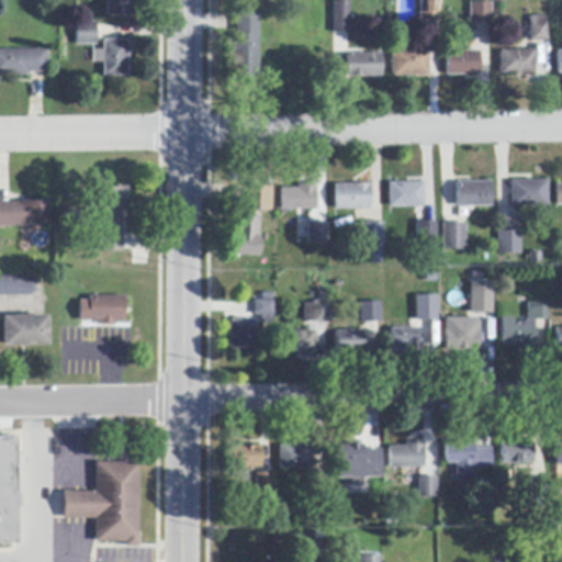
[(127,0),(127,17),(105,15),(105,0),(127,0)]
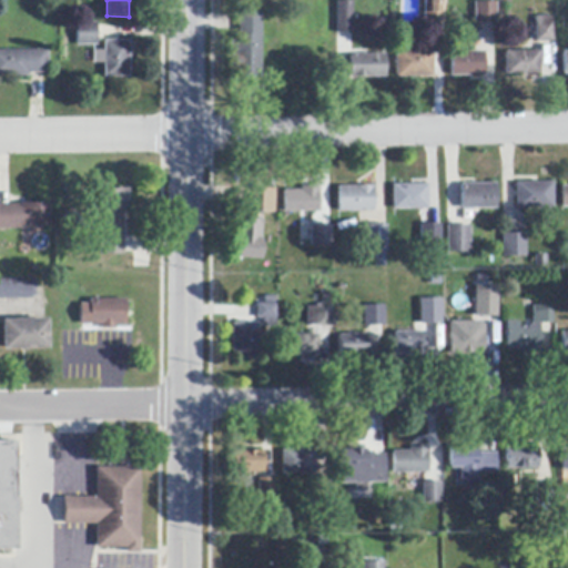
[(444,0),(444,23),(427,23),(424,23),(424,0),(444,0)]
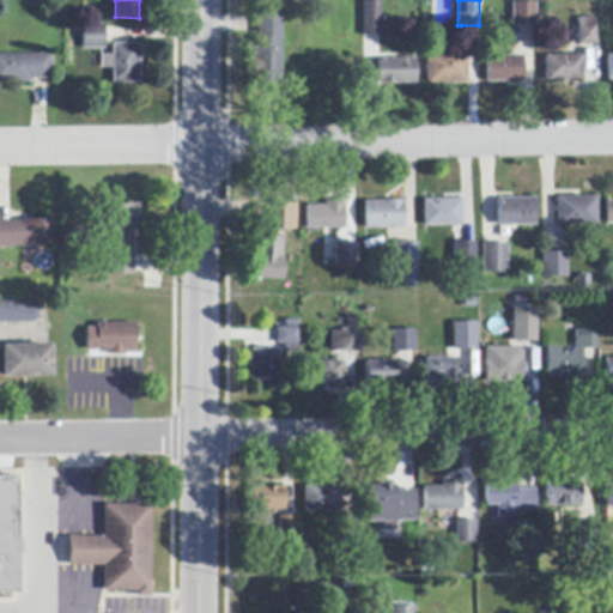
[(381,36),(364,36),(364,2),(381,2),(381,36)]
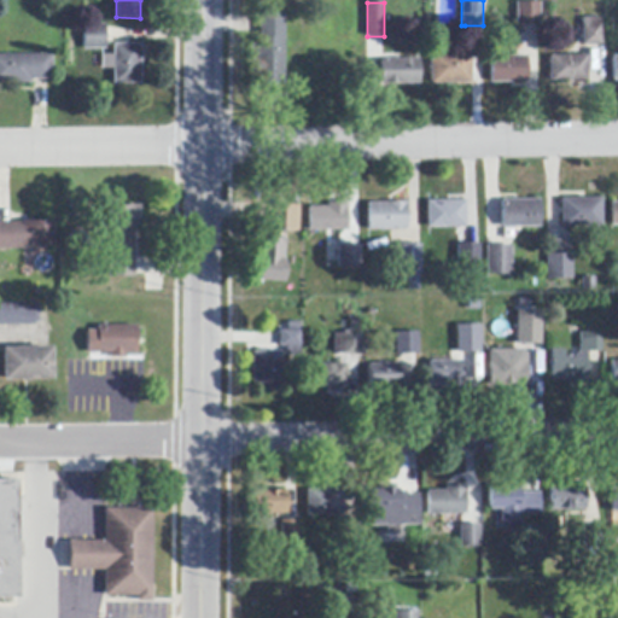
[(540,3),(540,25),(538,25),(518,25),(517,25),(517,3),(540,3)]
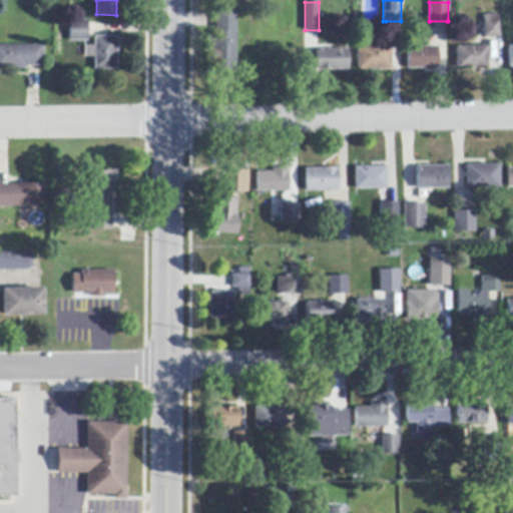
[(235,13),(235,72),(212,72),(212,63),(206,63),(206,48),(212,48),(212,32),(215,32),(215,27),(215,16),(215,13),(235,13)]
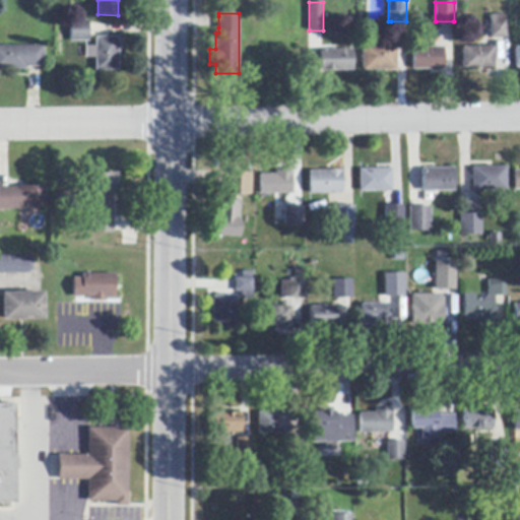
[(507,39),(496,39),(491,39),(491,31),(491,15),(506,15),(507,39)]
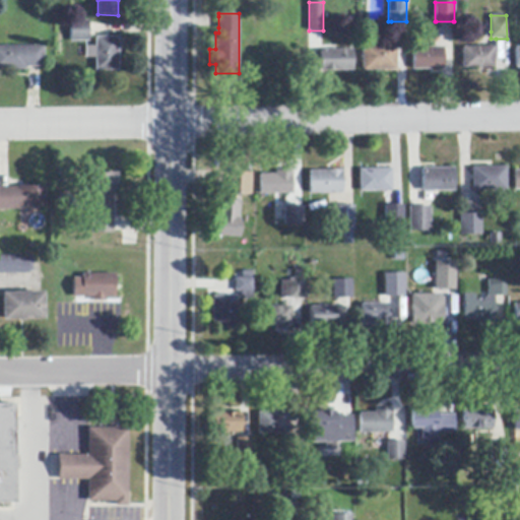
[(89,22),(88,41),(88,42),(70,42),(70,21),(89,21),(89,22)]
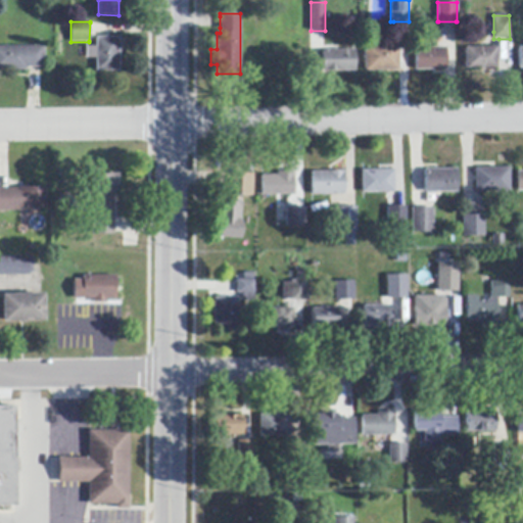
[(119,38),(119,70),(96,72),(96,58),(86,58),(86,47),(96,47),(96,38),(119,38)]
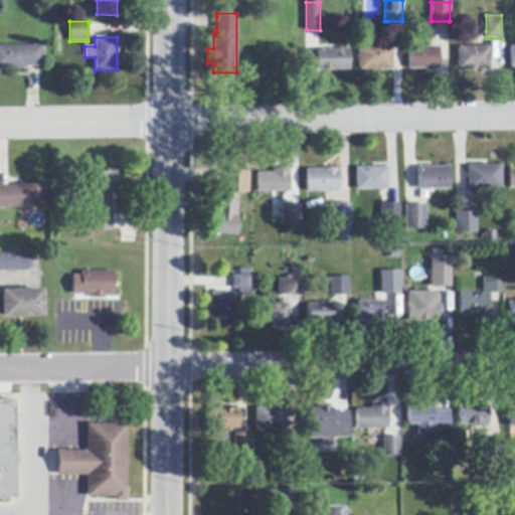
[(358,45),(368,45),(392,44),(392,69),(359,70),(358,45)]
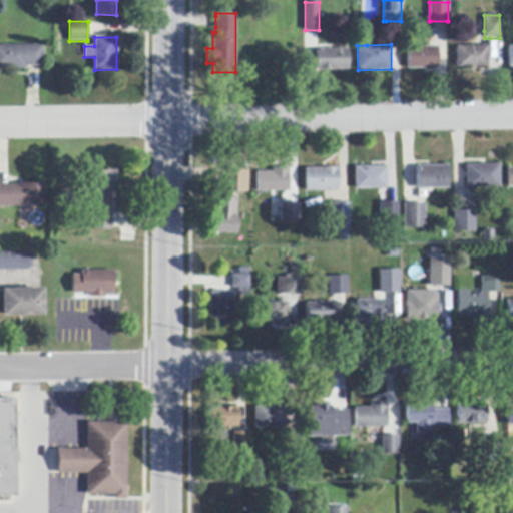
[(39,66),(28,66),(25,66),(25,69),(0,69),(0,46),(42,46),(43,66),(39,66)]
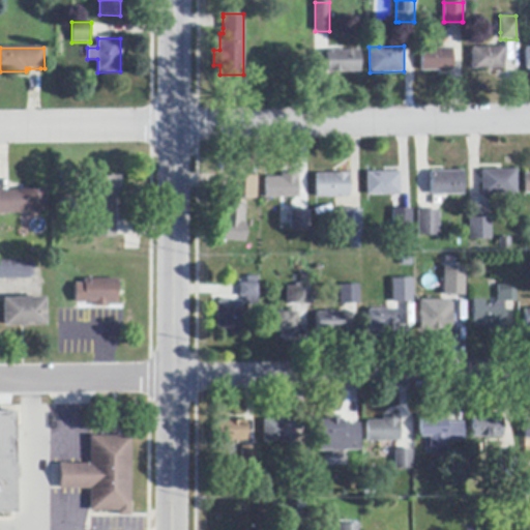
[(471,49),(487,49),(503,48),(504,69),(472,70),(471,49)]
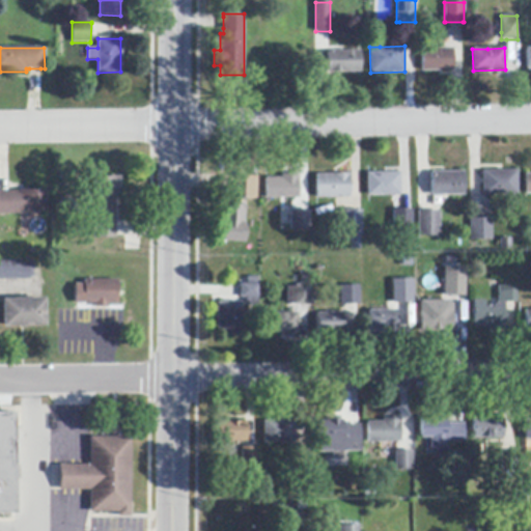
[(453,72),(450,72),(439,72),(422,72),(421,49),(452,49),(453,49),(453,72)]
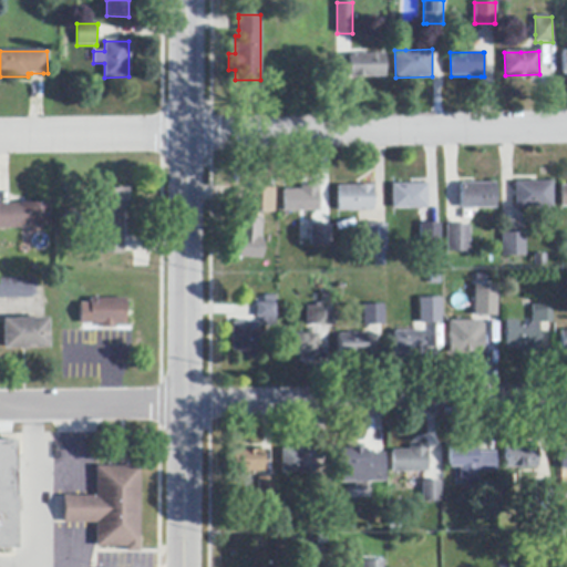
[(349,55),(351,55),(385,54),(385,78),(350,79),(349,55)]
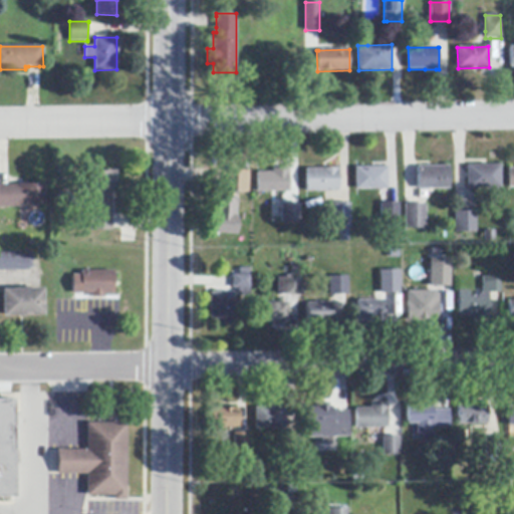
[(467,166),(500,166),(500,189),(467,190),(467,166)]
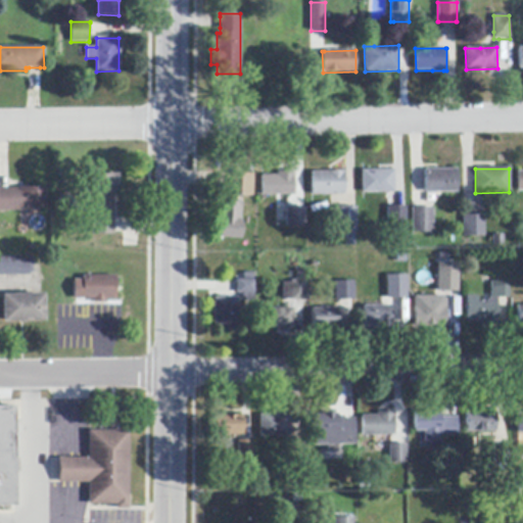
[(457,193),(425,193),(424,193),(424,170),(457,170),(457,193)]
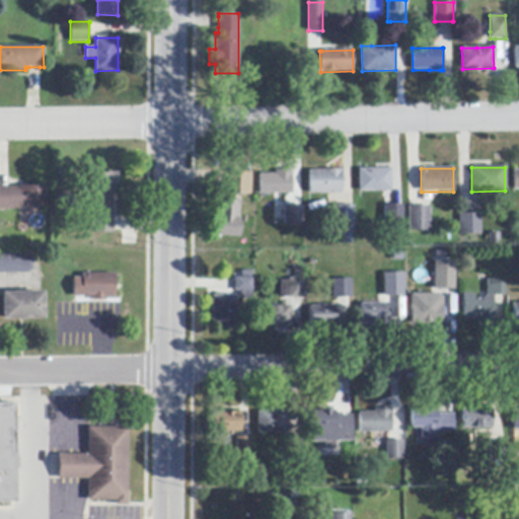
[(359,169),(391,169),(391,192),(359,192),(359,169)]
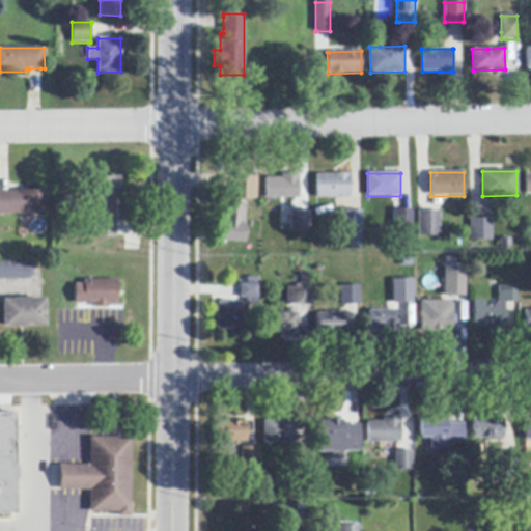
[(299,198),(267,198),(266,178),(281,178),(281,175),(299,174),(299,198)]
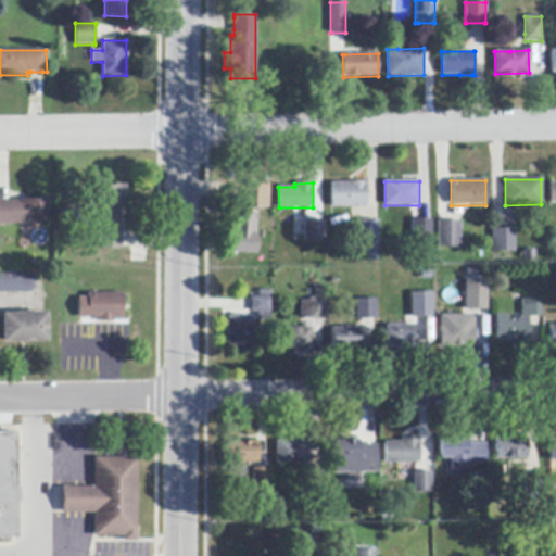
[(331,182),(366,182),(366,207),(331,207),(331,182)]
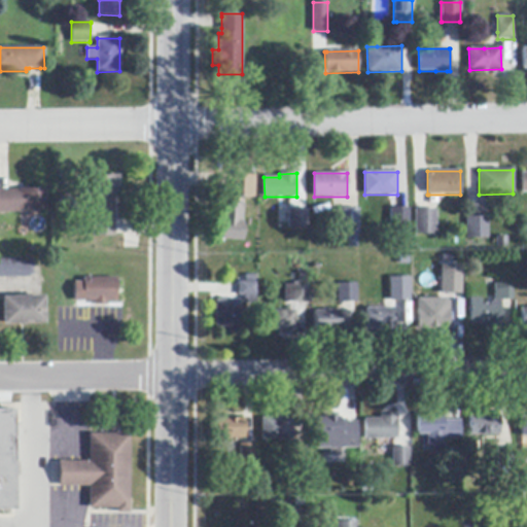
[(114,220),(114,237),(92,237),(92,216),(92,191),(92,176),(110,176),(110,175),(120,175),(120,192),(114,192),(114,220)]
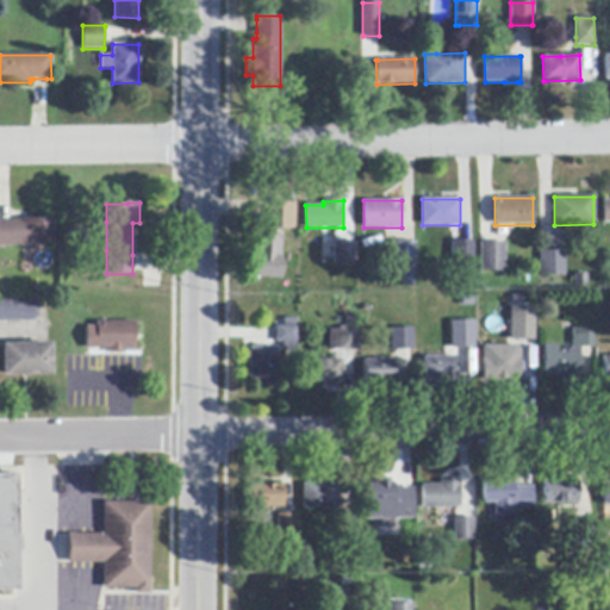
[(296,204),(294,229),(273,229),(273,224),(273,205),(273,203),(296,204)]
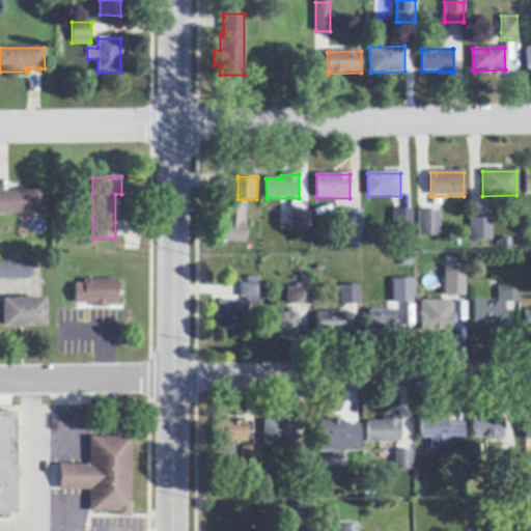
[(0,191),(9,191),(46,190),(47,213),(26,214),(0,214),(0,191)]
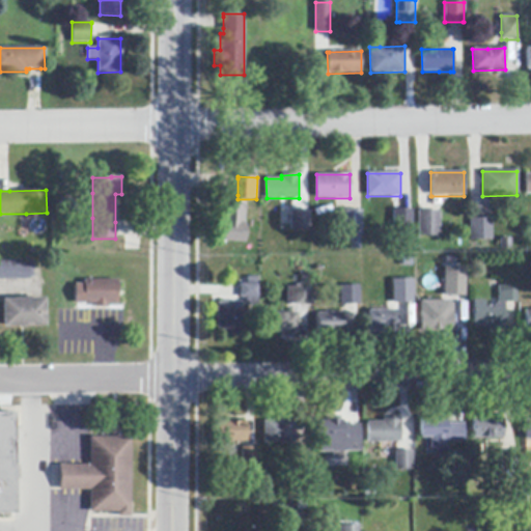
[(244,244),(217,242),(218,223),(222,223),(223,205),(241,206),(241,207),(245,208),(244,225),(245,225),(244,244)]
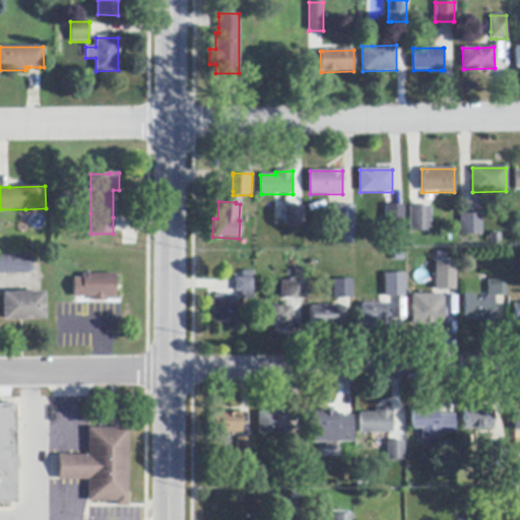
[(274,201),(295,201),(301,201),(304,201),(304,220),(274,221),(274,201)]
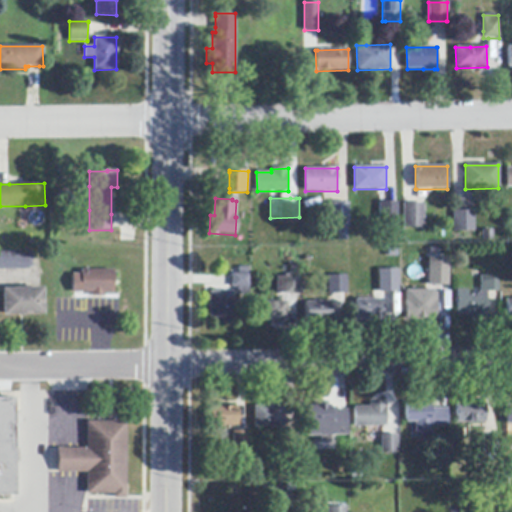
[(379,202),(396,202),(397,202),(397,222),(379,222),(379,202)]
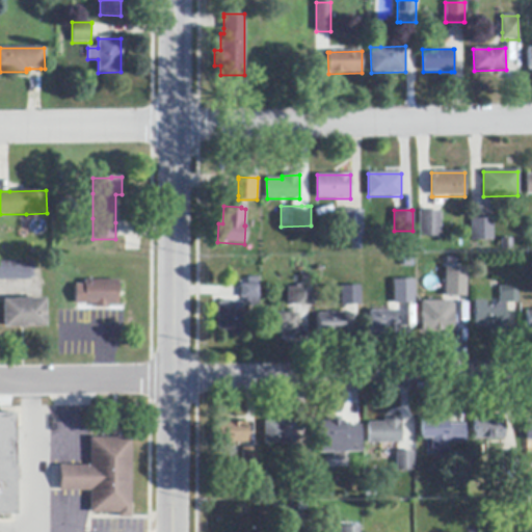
[(362,211),(363,211),(362,238),(342,238),(343,212),(343,211),(362,211)]
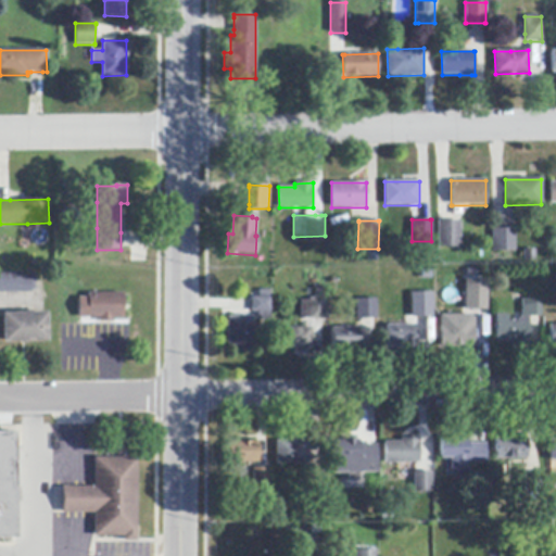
[(439,222),(452,222),(459,222),(459,224),(459,248),(437,248),(438,222),(439,222)]
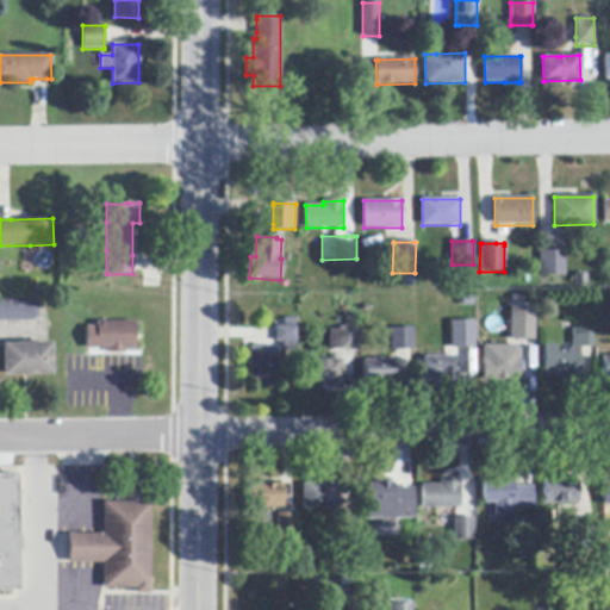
[(541,251),(564,251),(564,275),(540,275),(540,251),(541,251)]
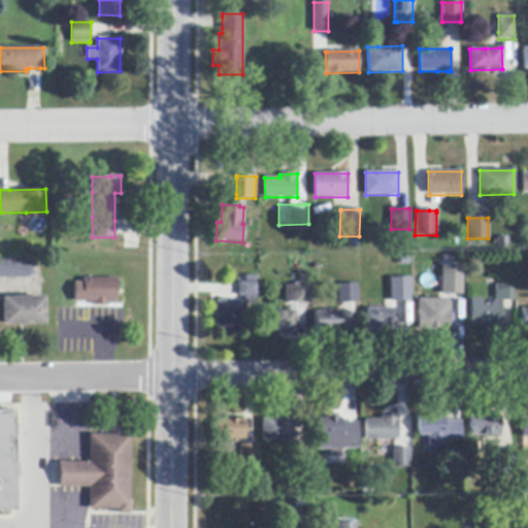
[(32,274),(32,276),(29,276),(30,277),(0,277),(0,260),(30,260),(30,261),(32,261),(32,274)]
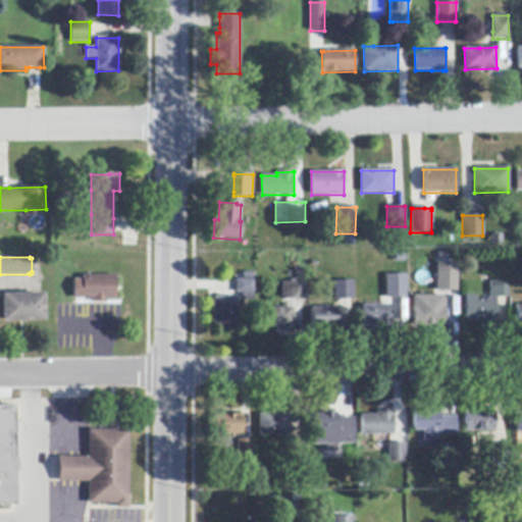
[(455,261),(455,289),(434,289),(434,261),(455,261)]
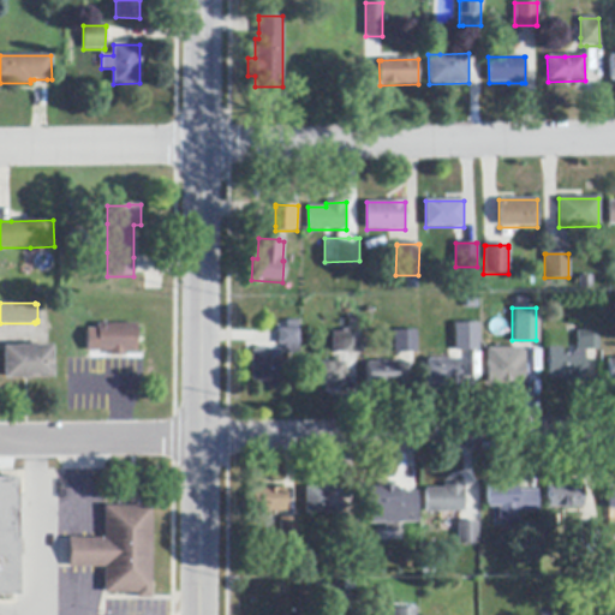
[(452,348),(452,321),(477,321),(477,348),(452,348)]
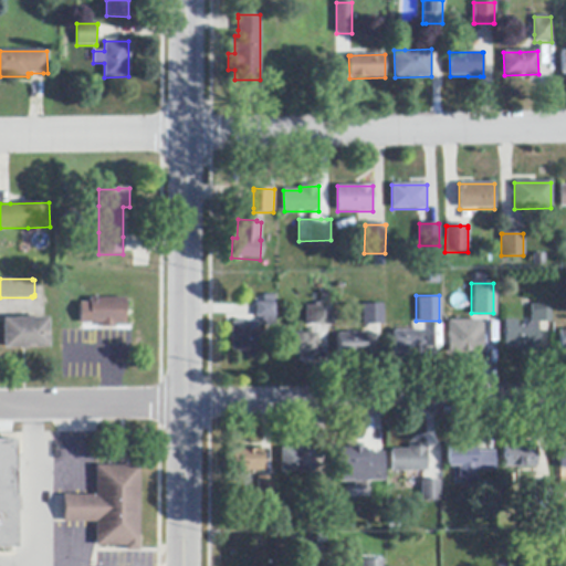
[(90,299),(126,300),(125,324),(114,324),(114,328),(102,328),(102,325),(90,324),(90,299)]
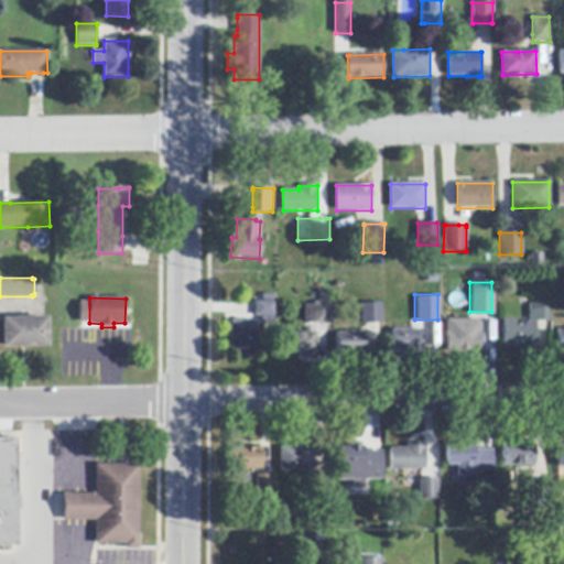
[(256,317),(256,305),(256,302),(274,302),(274,316),(273,316),(273,326),(261,326),(261,317),(256,317)]
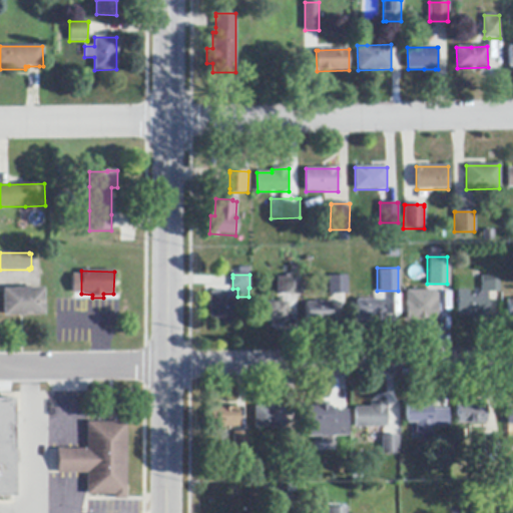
[(298,295),(289,295),(286,295),(286,293),(279,293),(278,293),(277,278),(286,278),(286,276),(299,276),(300,295),(298,295)]
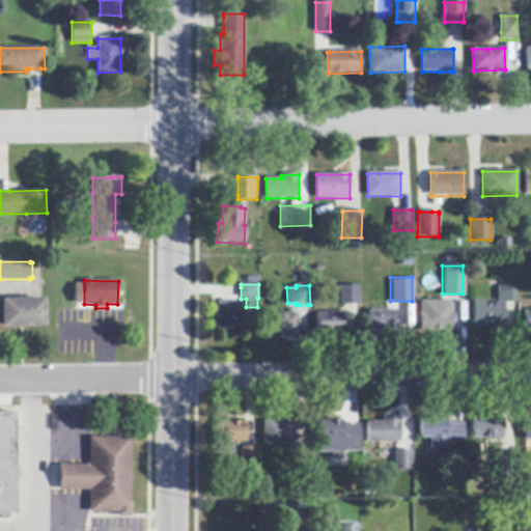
[(354,305),(345,305),(340,306),(340,287),(359,286),(360,305),(354,305)]
